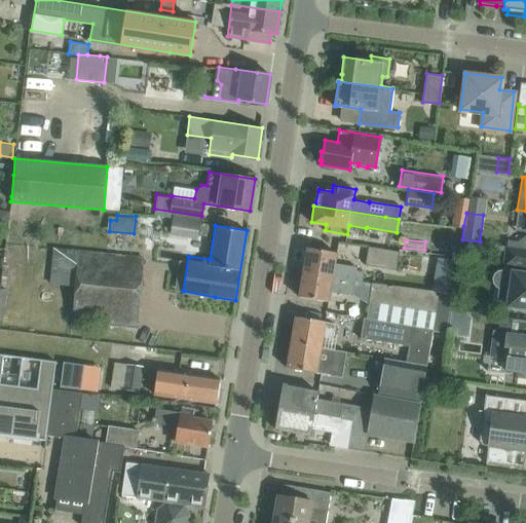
[(500,287),(510,288),(508,304),(513,304),(512,308),(525,309),(525,306),(525,247),(505,245),(503,265),(504,265),(503,270),(502,270),(498,270),(495,273),(493,277),(494,282),(496,285),(500,287)]
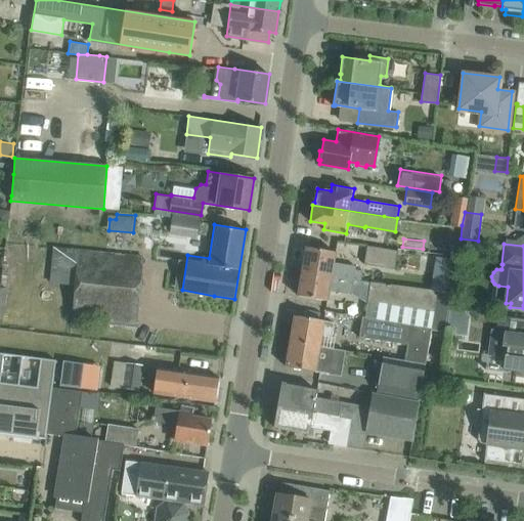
[(51,259),(49,281),(51,281),(75,285),(72,315),(114,319),(114,327),(136,329),(143,257),(143,254),(52,245),(52,246),(51,259)]
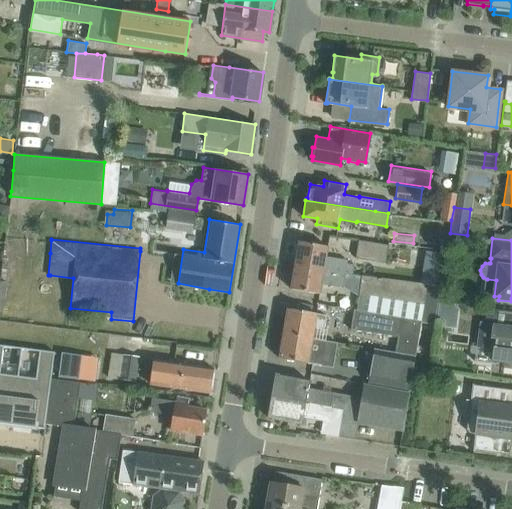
[(355,256),(385,261),(388,242),(358,239),(355,256)]
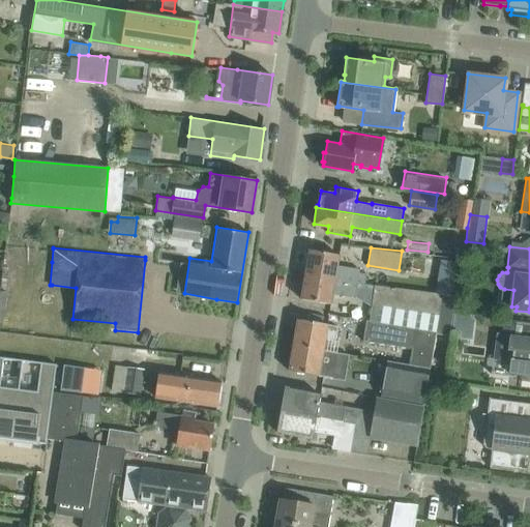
[(310,249),(305,273),(357,282),(364,283),(366,273),(359,271),(359,269),(337,265),(340,254),(310,249)]
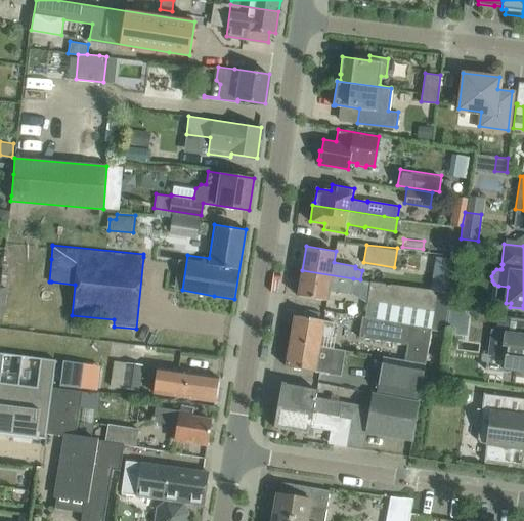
[(451,267),(452,257),(436,255),(435,264),(451,267)]
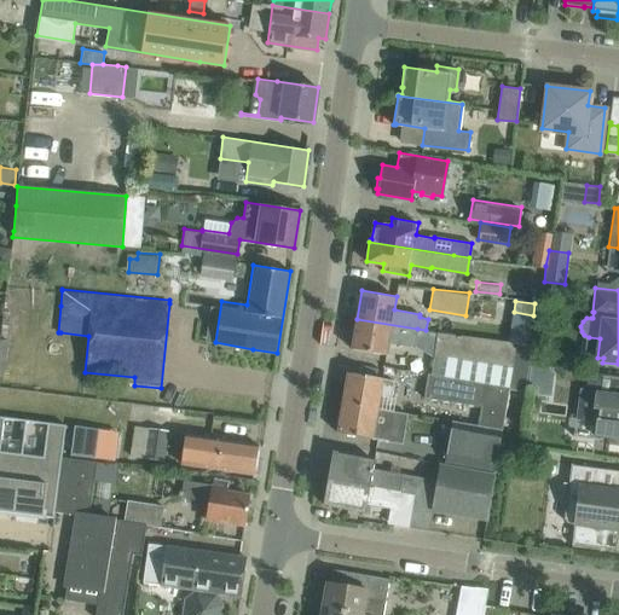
[(417,329),(357,319),(352,348),(386,354),(388,341),(415,346),(417,329)]
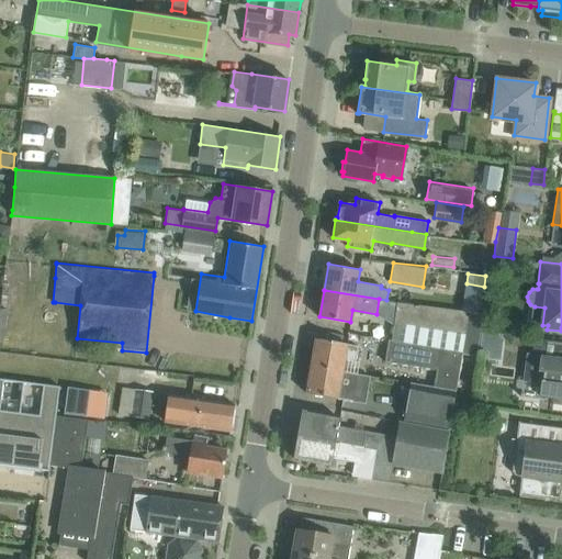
[(392,324),(464,334),(469,311),(395,300),(392,324)]
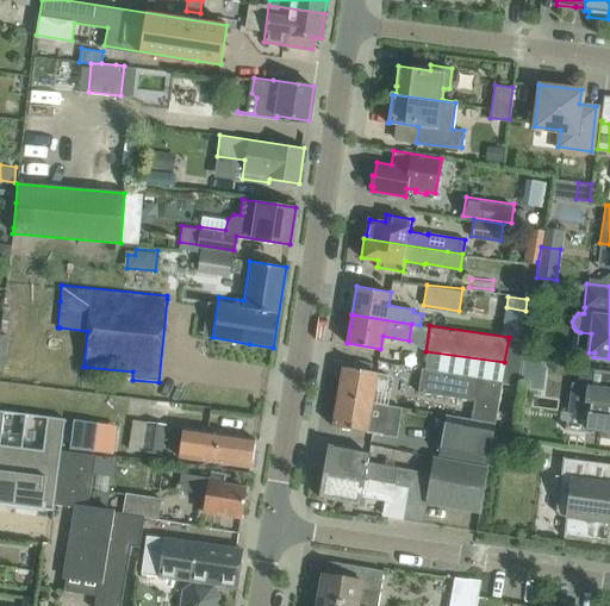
[(509,337),(504,362),(503,372),(518,374),(524,339),(509,337)]
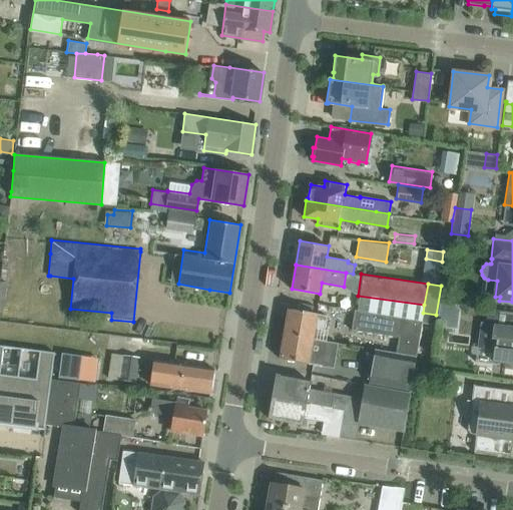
[(512,310),(487,307),(485,324),(493,326),(491,338),(496,339),(495,346),(494,346),(492,360),(512,362),(512,310)]
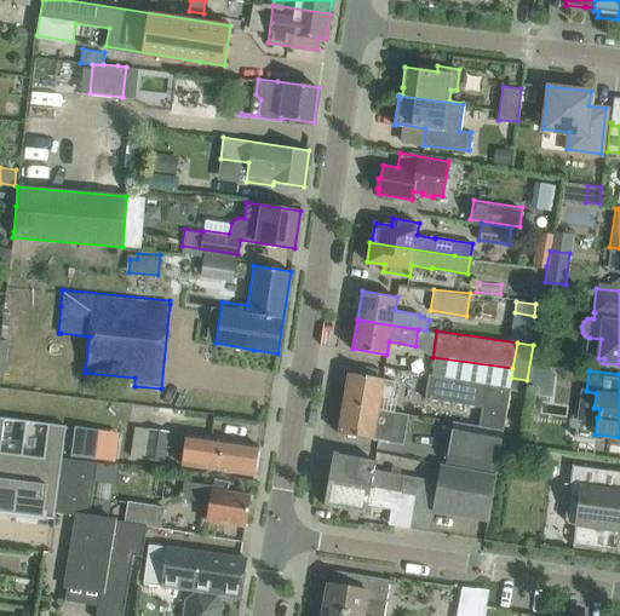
[(348,372),(343,402),(379,407),(380,395),(391,396),(395,380),(348,372)]
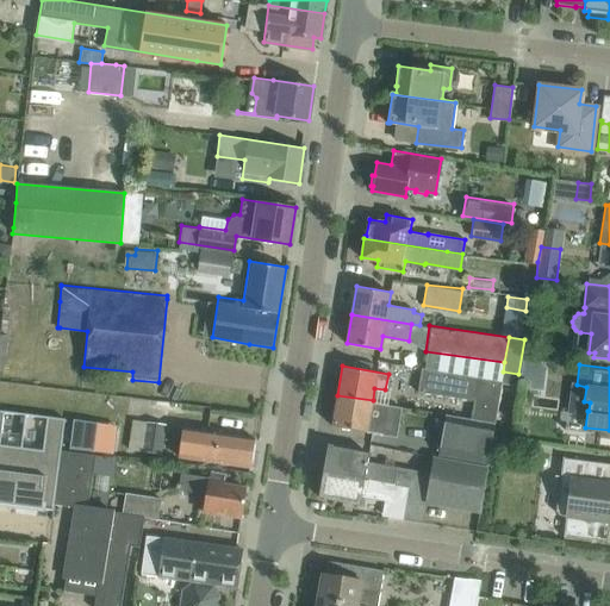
[(417,389),(473,399),(471,417),(495,422),(502,380),(421,366),(417,389)]
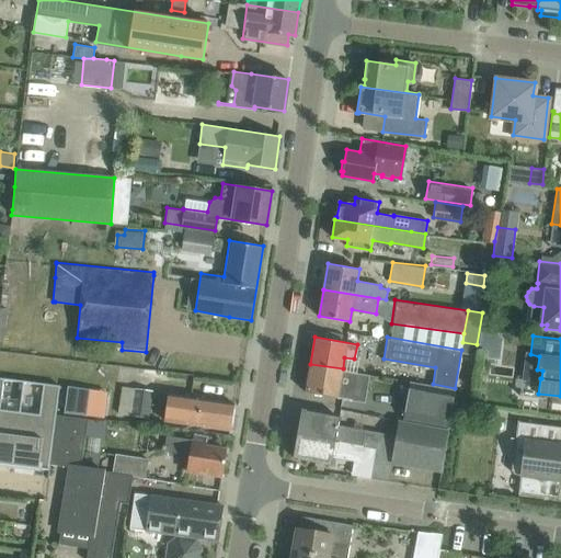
[(343,368),(310,364),(306,391),(352,399),(356,371),(343,368)]
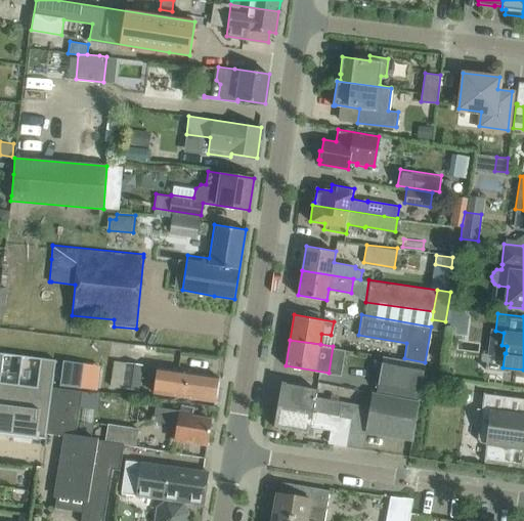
[(0,431),(11,433),(18,382),(0,380),(4,352),(0,351),(0,431)]
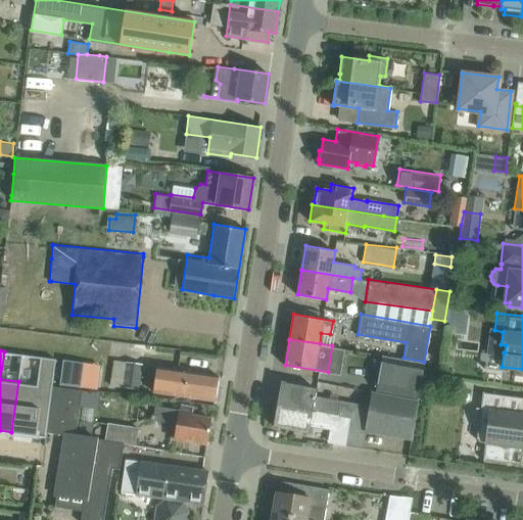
[(381,394),(417,402),(424,362),(403,358),(381,355),(374,393),(381,394)]
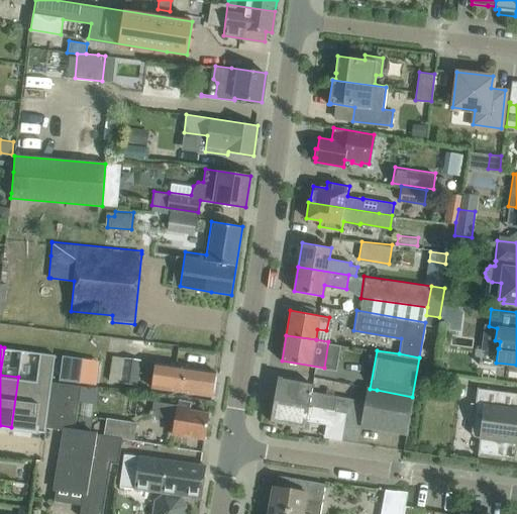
[(44,432),(52,381),(55,354),(38,351),(35,380),(18,377),(11,427),(44,432)]
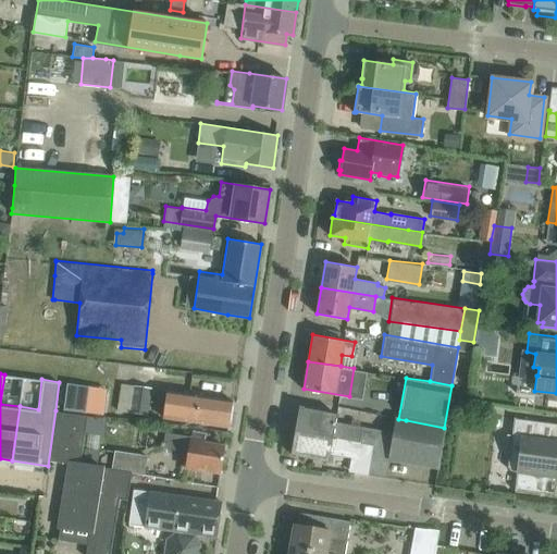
[(67,381),(64,407),(86,410),(89,384),(67,381)]
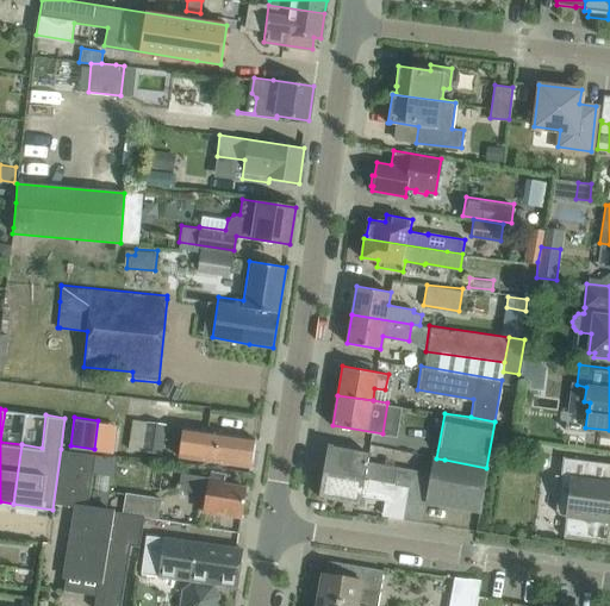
[(128,448),(162,453),(166,423),(131,418),(128,448)]
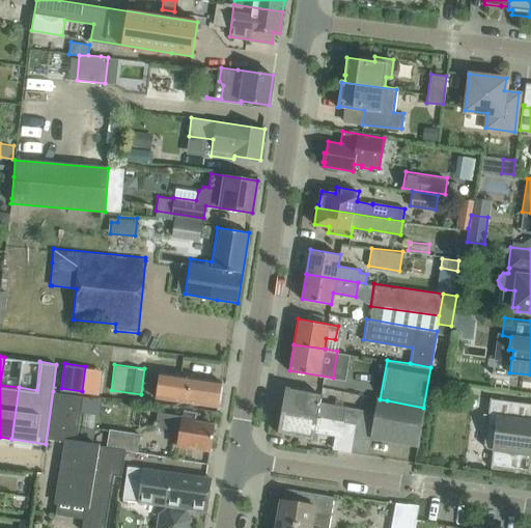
[(160,371),(156,397),(197,404),(217,406),(218,405),(218,403),(220,400),(220,395),(219,393),(219,391),(221,381),(200,378),(160,371)]
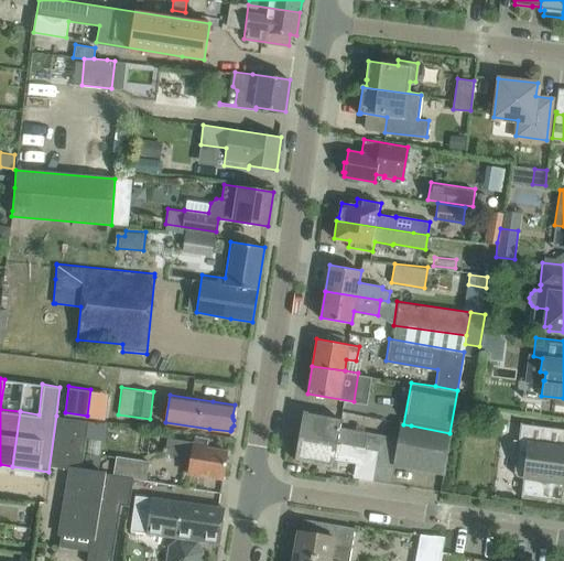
[(304,412),(300,435),(377,450),(371,481),(391,483),(393,464),(398,439),(339,428),(340,419),(304,412)]
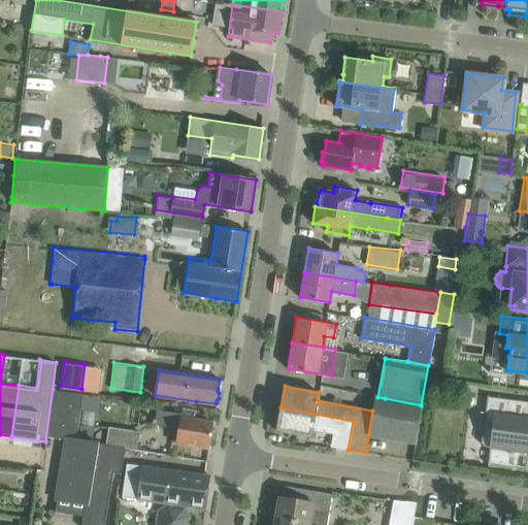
[(53,389),(45,441),(46,441),(47,435),(66,438),(64,462),(71,463),(70,476),(62,474),(57,511),(59,511),(60,498),(87,502),(84,524),(106,524),(114,470),(122,471),(125,445),(107,441),(76,438),(83,393),(53,389)]
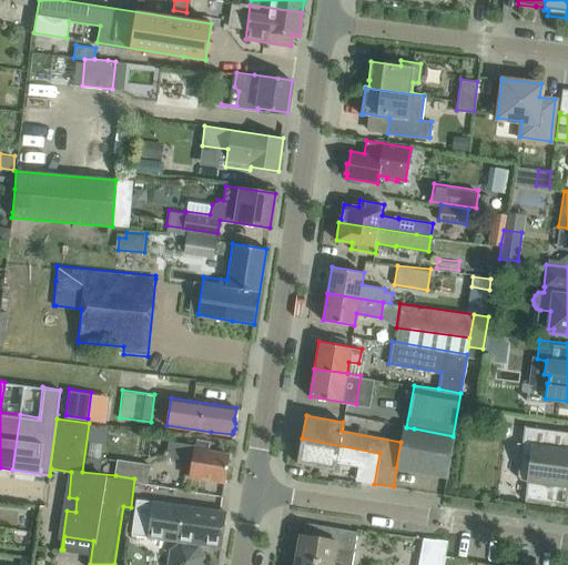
[(525,498),(526,498),(526,497),(565,503),(565,504),(566,504),(567,486),(567,431),(525,425),(524,424),(517,475),(520,480),(527,480),(525,498)]
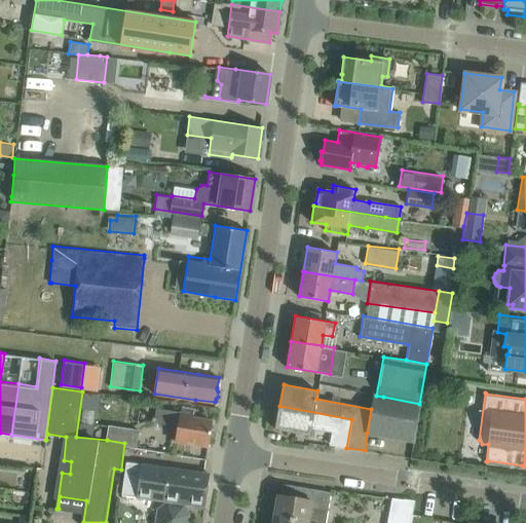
[(371,409),(367,433),(413,442),(419,404),(383,397),(376,396),(374,396),(371,409)]
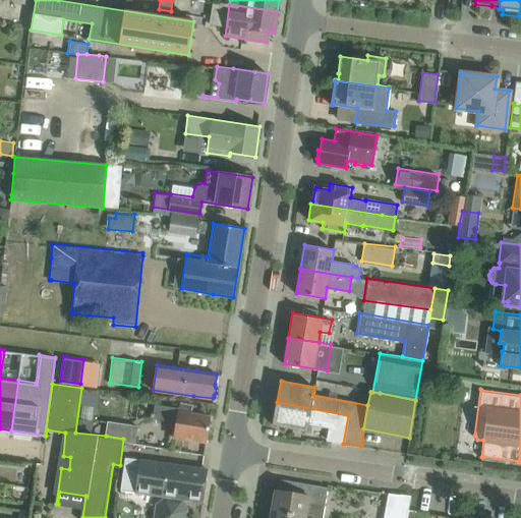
[(329,442),(343,444),(348,415),(277,402),(273,424),(307,430),(308,423),(331,427),(329,442)]
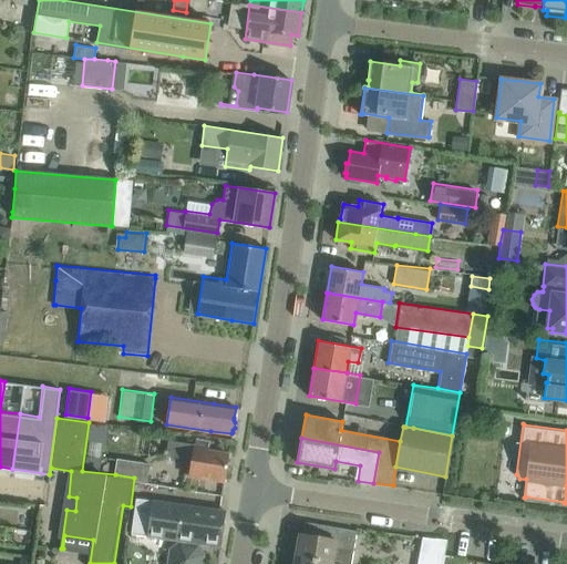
[(188,473),(203,477),(224,480),(228,453),(208,450),(208,445),(168,439),(165,457),(191,461),(188,473)]
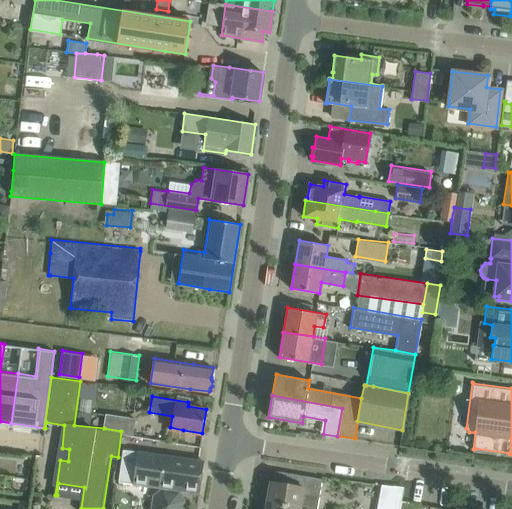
[(134,417),(107,413),(104,428),(121,431),(132,433),(134,417)]
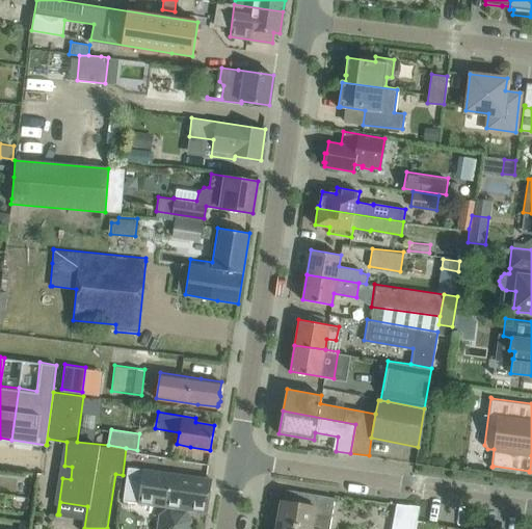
[(211,478),(142,469),(128,467),(124,500),(170,506),(169,512),(163,518),(161,528),(185,528),(186,521),(182,514),(183,508),(207,511),(211,478)]
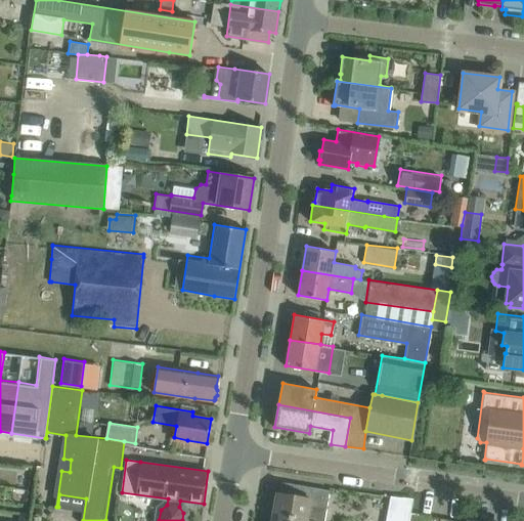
[(308,520),(312,520),(323,520),(330,489),(288,482),(286,494),(276,492),(272,514),(308,520)]
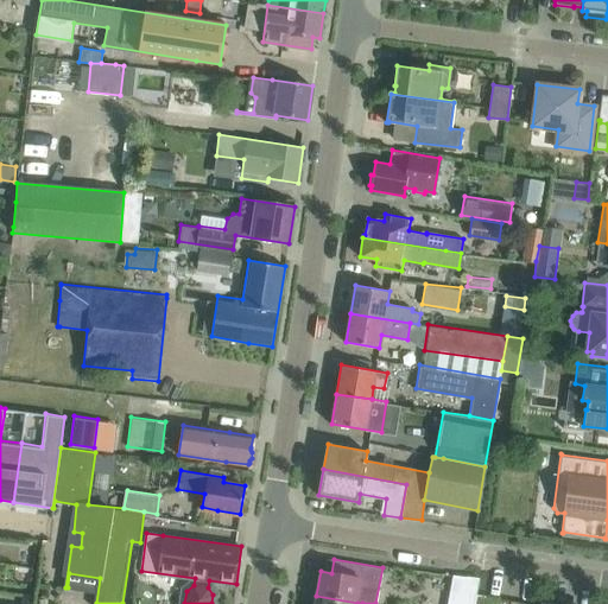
[(453,573),(447,603),(473,603),(479,577),(453,573)]
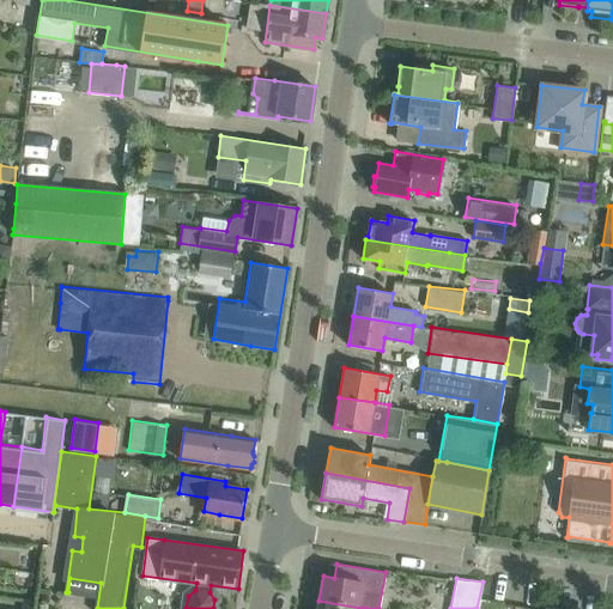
[(478,608),(490,608),(492,601),(480,598),(478,608)]
